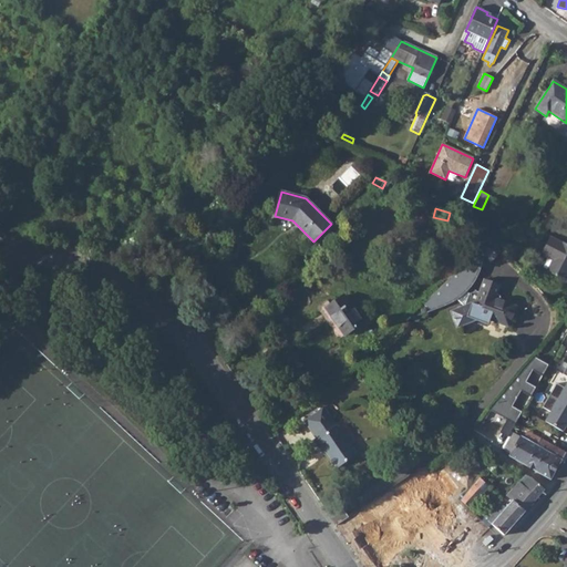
[(533,238),(537,230),(531,226),(526,234),(533,238)]
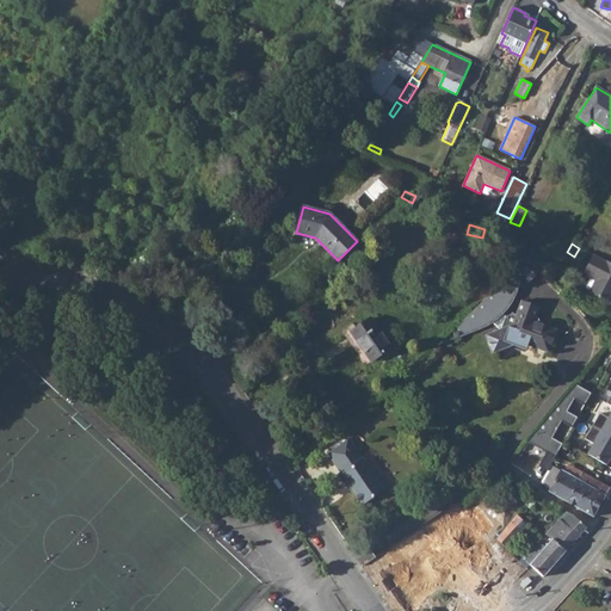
[(610,264),(593,255),(582,275),(596,281),(590,294),(609,303),(610,298),(610,264)]
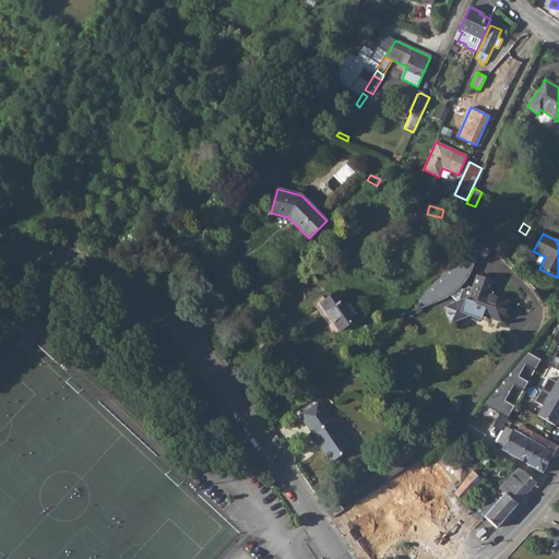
[(484,259),(496,247),(485,235),(473,247),(476,251),(484,259)]
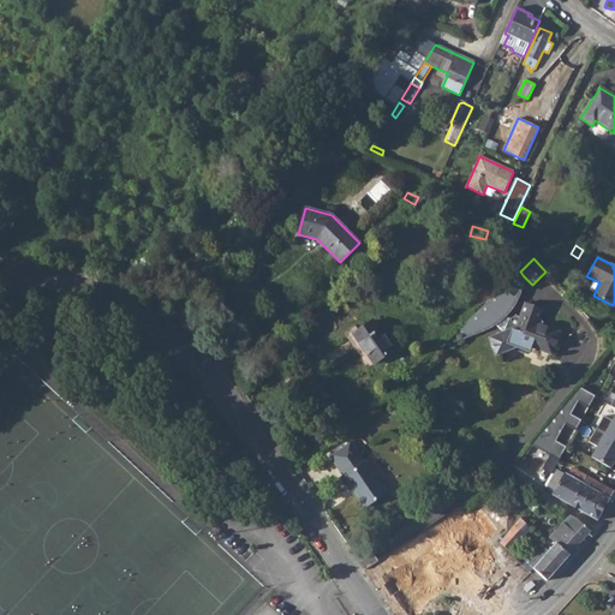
[(459,329),(466,336),(483,332),(496,326),(507,316),(517,304),(521,291),(524,276),(520,272),(459,329)]
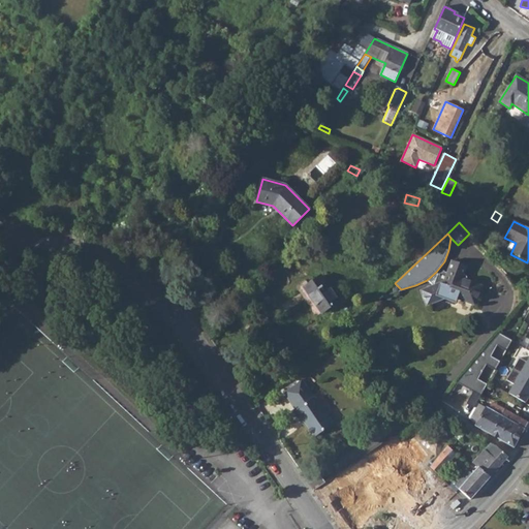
[(474,305),(481,286),(468,281),(466,275),(463,274),(466,266),(452,260),(446,272),(442,271),(442,272),(437,274),(433,285),(422,290),(427,305),(449,297),(474,305)]
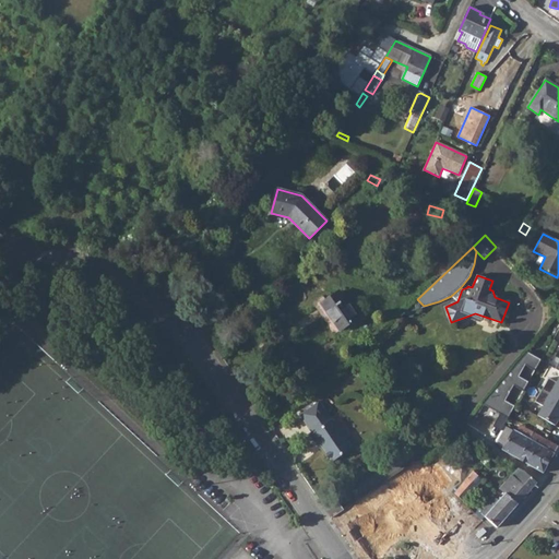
[(340,331),(358,319),(340,292),(321,304),(340,331)]
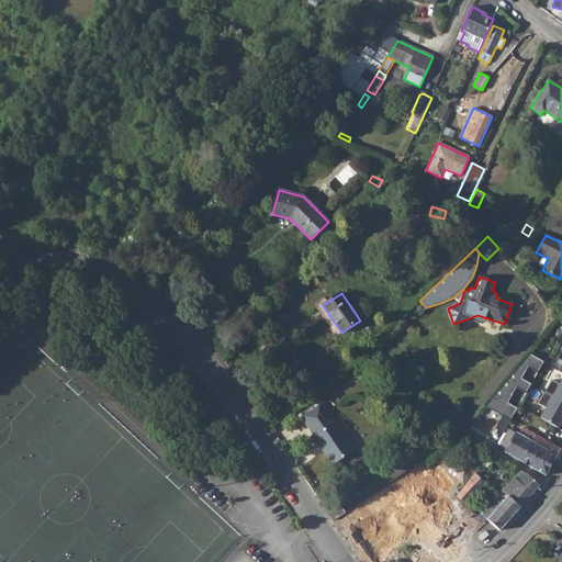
[(487,406),(512,420),(518,408),(508,403),(517,389),(527,394),(532,384),(523,379),(528,368),(538,374),(544,362),(530,353),(487,406)]
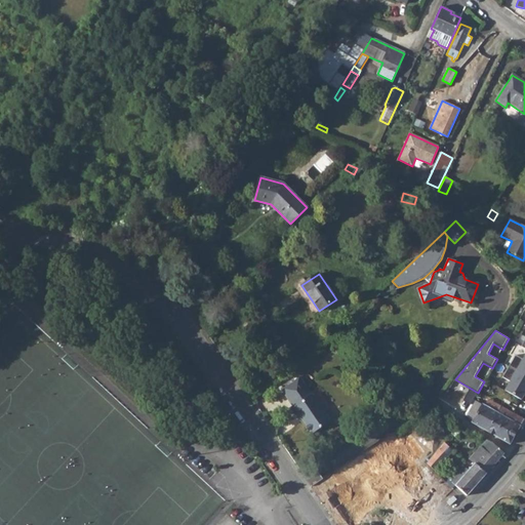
[(505,390),(521,399),(524,392),(524,338),(521,347),(524,348),(524,355),(523,359),(516,355),(502,377),(510,381),(505,390)]
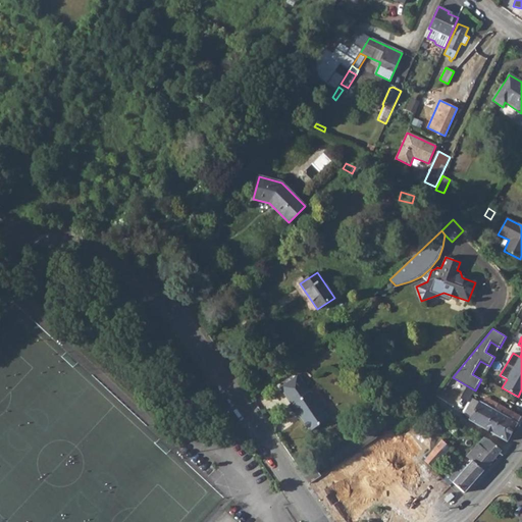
[(285,396),(310,432),(329,419),(299,374),(282,385),(289,395),(285,396)]
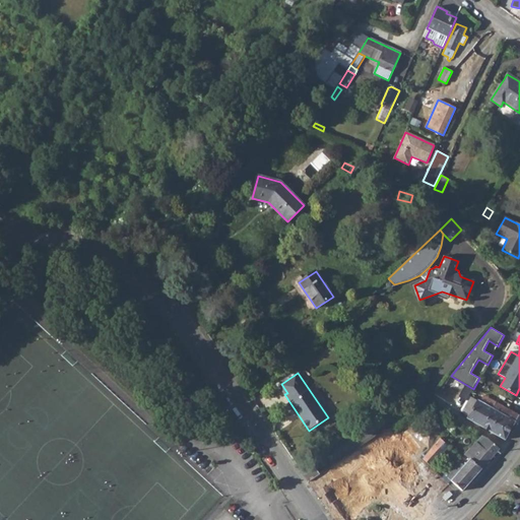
[(287,393),(281,384),(278,386),(284,394),(287,393)]
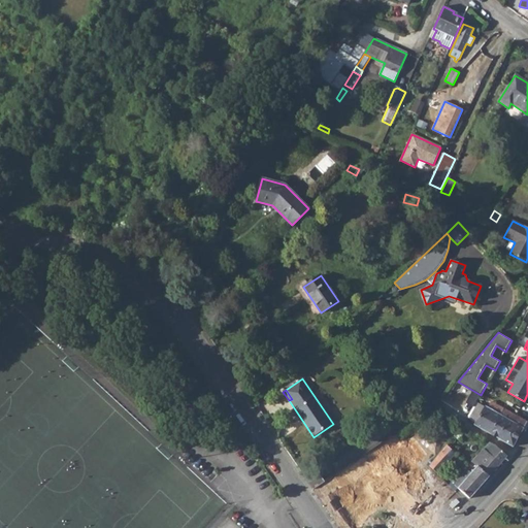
[(175,414),(187,411),(188,406),(185,401),(179,399),(174,402),(172,408),(175,414)]
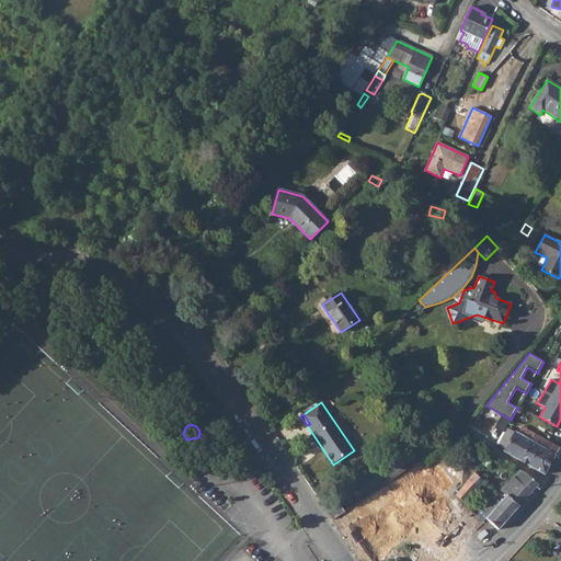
[(557,455),(560,448),(522,426),(517,434),(507,428),(497,445),(505,449),(504,451),(545,474),(548,470),(550,471),(559,456),(557,455)]
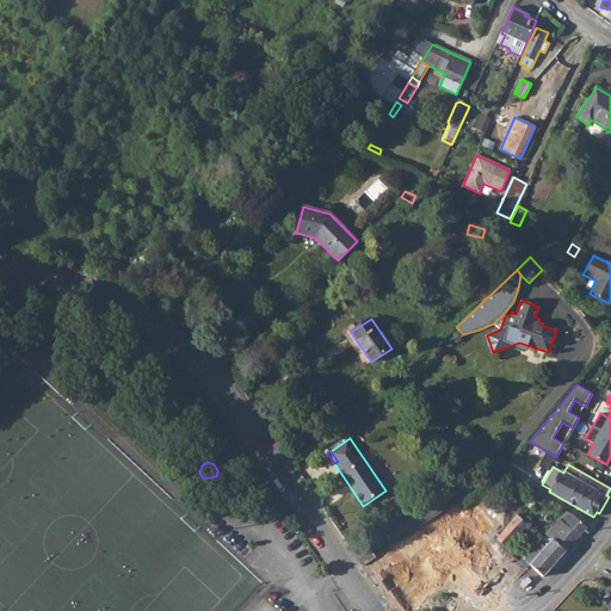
[(199,473),(192,473),(186,476),(186,483),(190,488),(197,489),(203,479),(199,473)]
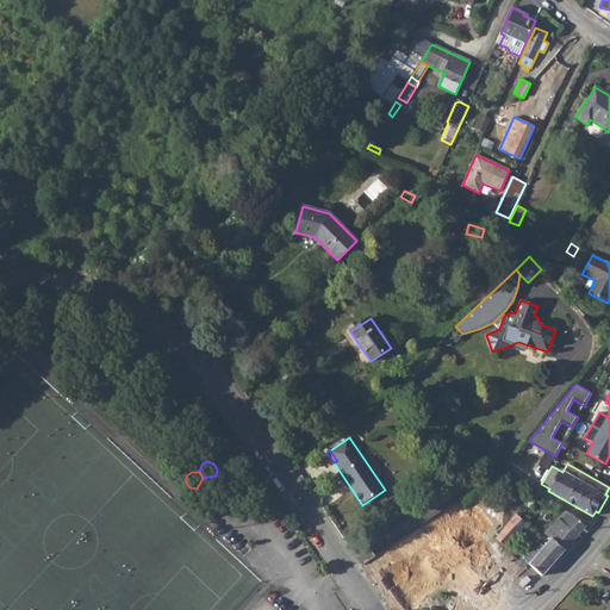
[(505,547),(527,524),(520,517),(522,514),(518,511),(496,539),(505,547)]
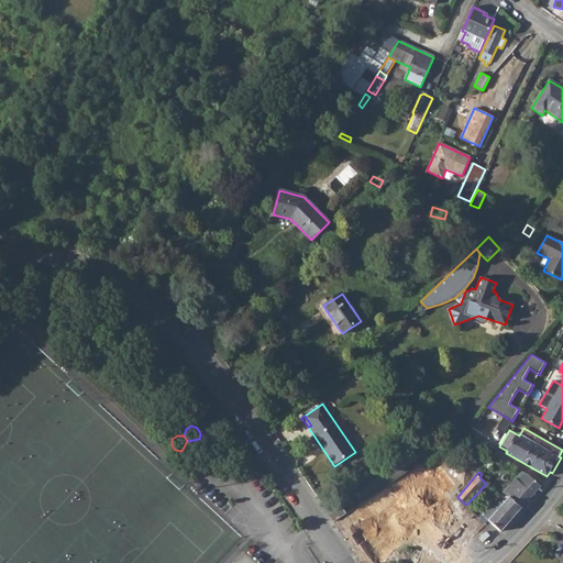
[(500,532),(541,486),(529,476),(522,472),(515,479),(521,485),(505,503),(503,505),(495,498),(485,509),(488,512),(484,517),(500,532)]
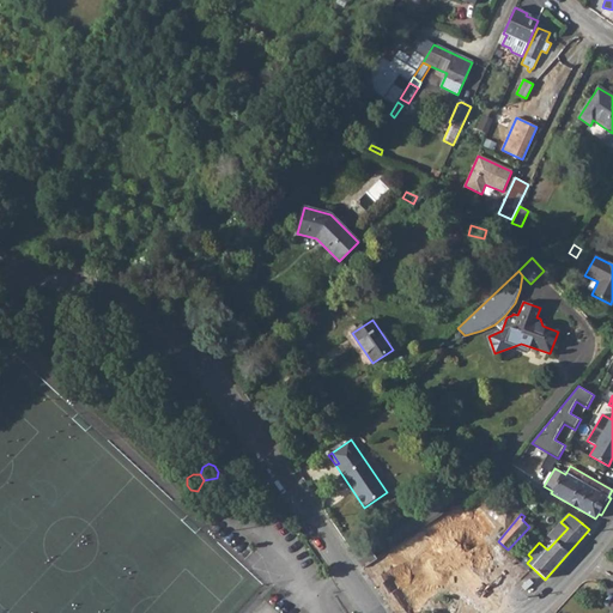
[(544,541),(550,547),(568,528),(560,522),(544,541)]
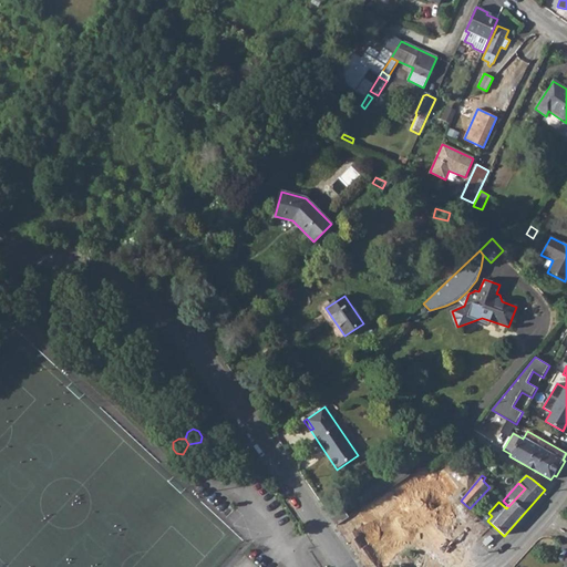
[(370,549),(387,538),(381,529),(391,524),(379,506),(352,523),(370,549)]
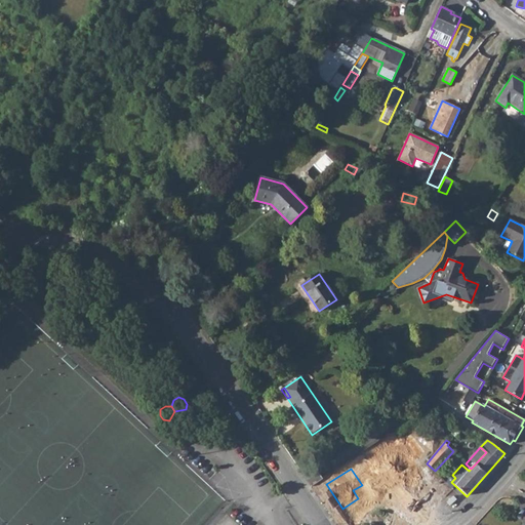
[(413,502),(421,495),(408,480),(379,502),(394,521),(414,505),(413,502)]
